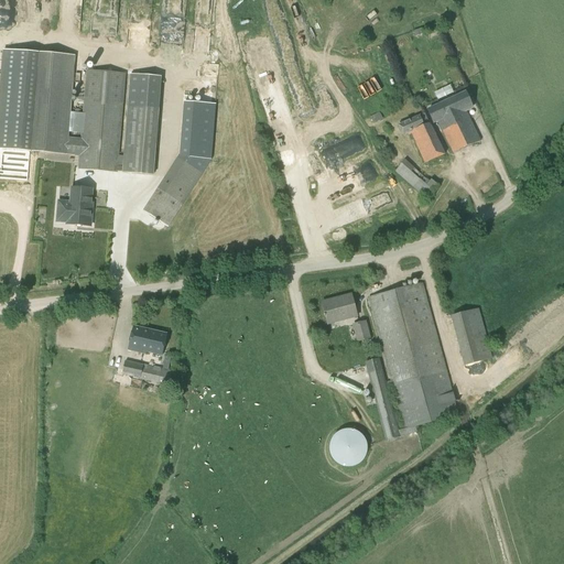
[(35,53),(3,50),(0,84),(0,149),(26,152),(51,154),(67,155),(67,154),(79,155),(78,170),(118,174),(118,172),(122,172),(122,173),(153,175),(155,153),(125,151),(122,167),(119,166),(123,104),(126,86),(126,74),(87,71),(84,100),(80,139),(68,138),(75,56),(49,54),(35,53)]
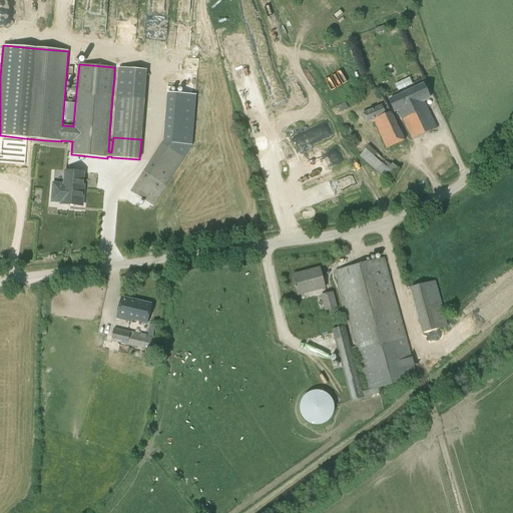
[(396,82),(398,88),(412,85),(410,78),(396,82)]
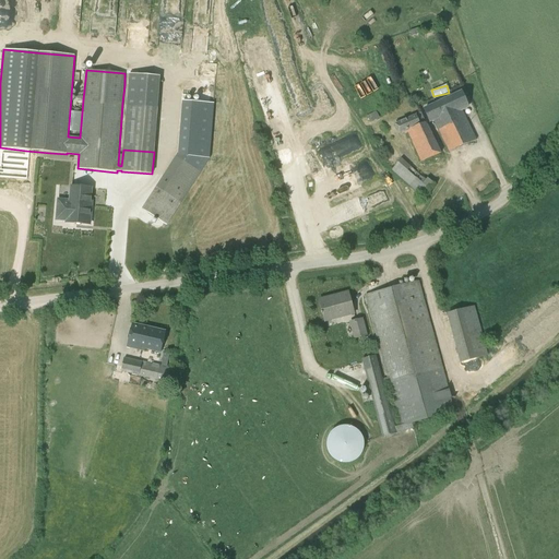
[(460,94),(424,110),(429,122),(433,120),(448,153),(475,141),(461,110),(466,108),(460,94)]
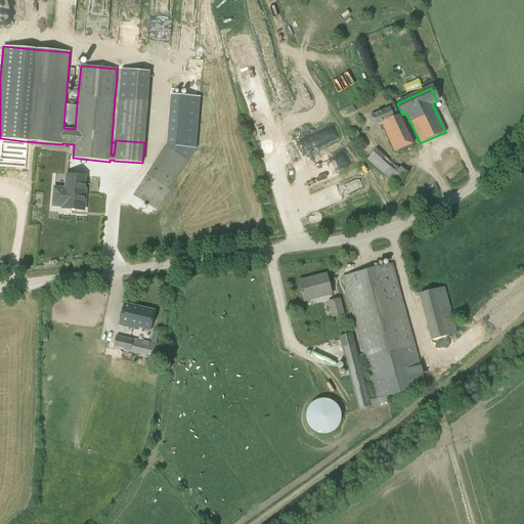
[(352,104),(344,110),(345,113),(346,112),(347,115),(355,111),(352,104)]
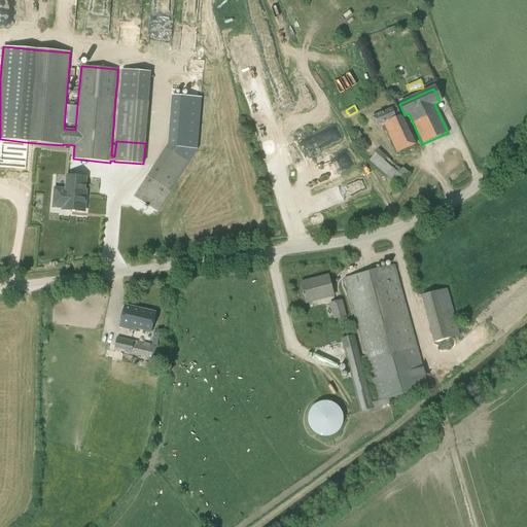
[(372,118),(376,128),(383,124),(396,153),(415,145),(397,107),(372,118)]
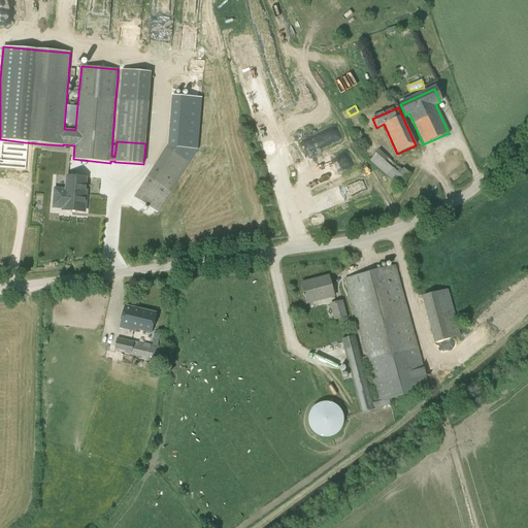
[(133,199),(157,213),(189,164),(165,149),(133,199)]
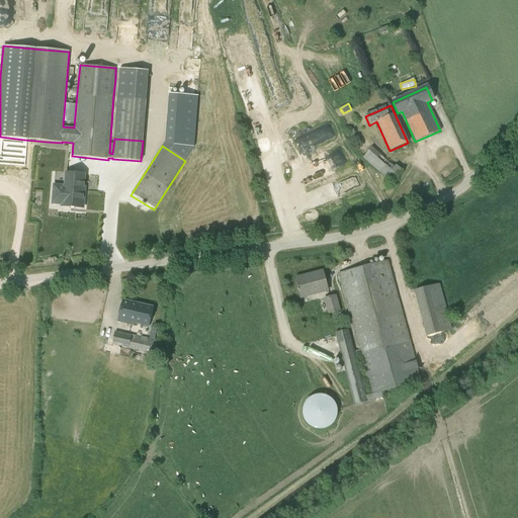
[(395,167),(371,147),(362,158),(392,183),(403,171),(396,165),(395,167)]
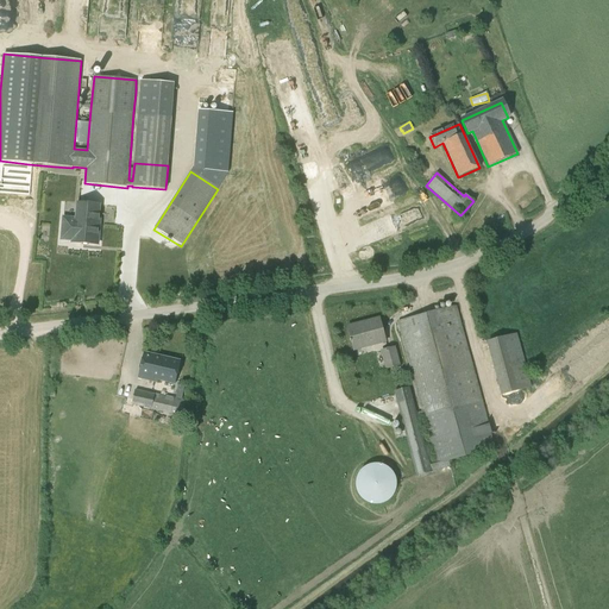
[(71,243),(98,245),(99,225),(98,225),(99,206),(77,203),(76,219),(63,218),(62,239),(73,240),(71,243)]
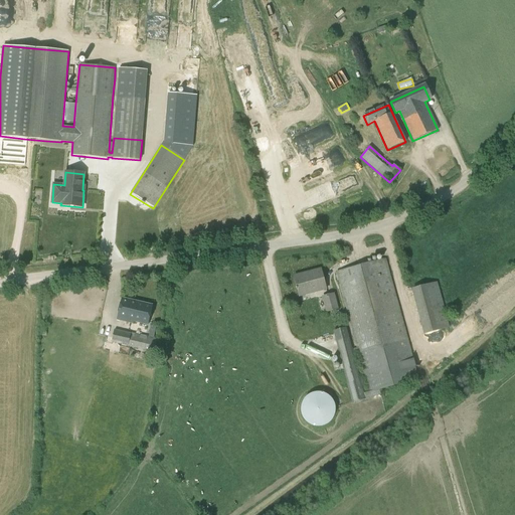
[(333,331),(352,403),(381,395),(379,390),(418,379),(385,259),(336,272),(356,348),(352,349),(346,328),(333,331)]
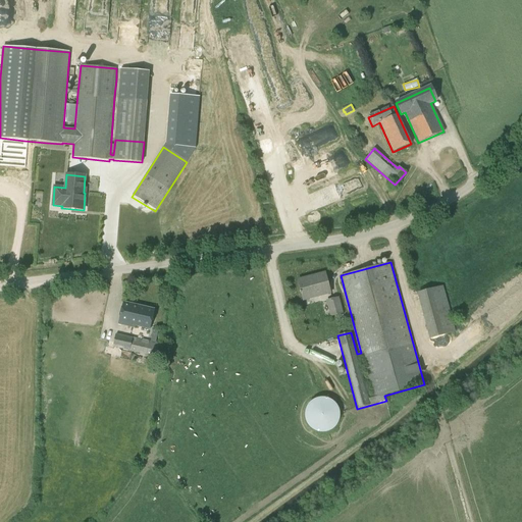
[(330,293),(325,273),(298,280),(303,300),(330,293)]
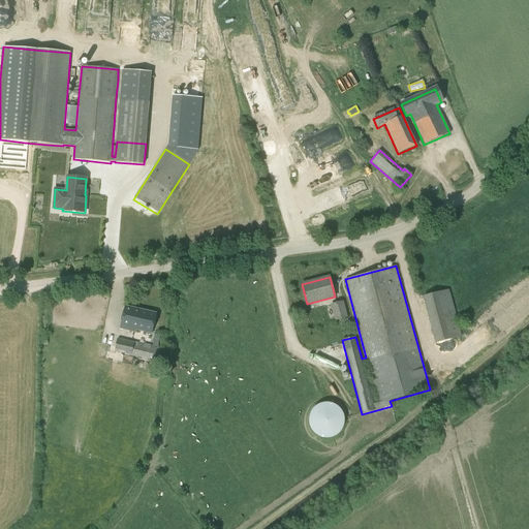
[(434,342),(462,336),(449,288),(423,296),(434,342)]
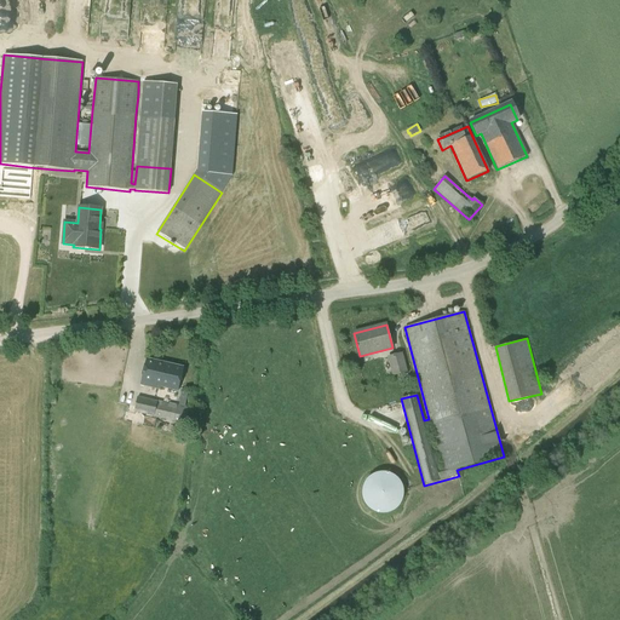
[(408,373),(402,352),(388,357),(392,377),(408,373)]
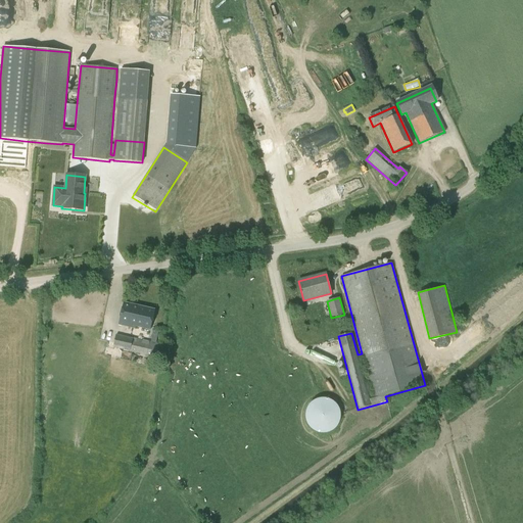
[(124,303),(119,325),(135,329),(136,327),(150,330),(154,311),(124,303)]
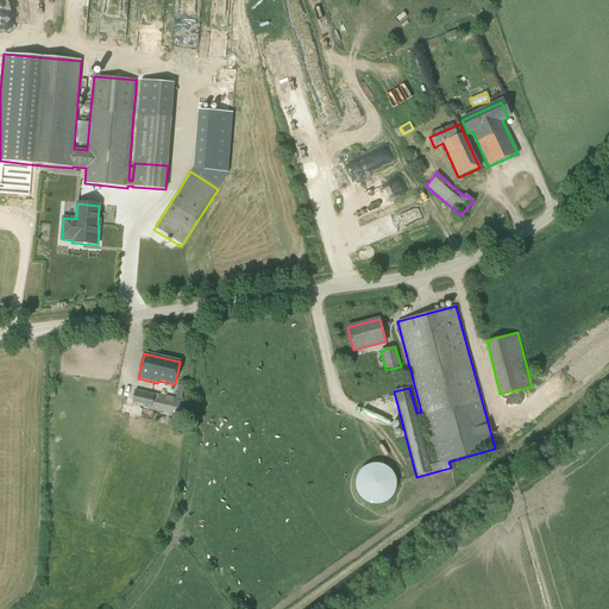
[(135,390),(131,406),(181,418),(186,397),(177,395),(176,400),(135,390)]
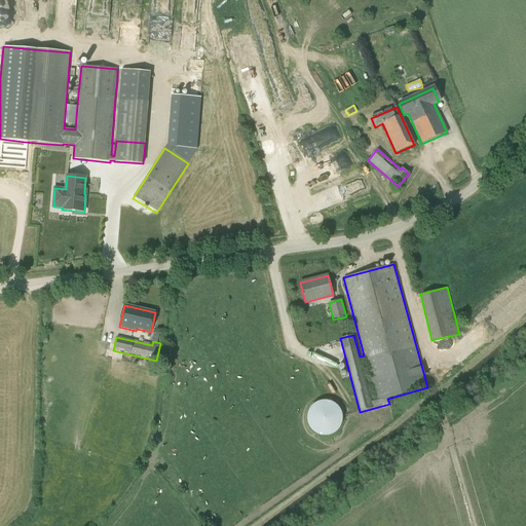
[(340,420),(340,416),(340,413),(339,410),(338,407),(336,405),(334,403),(331,401),(329,400),(327,400),(324,399),(321,399),(317,400),(316,401),(313,402),(311,404),(309,406),(307,409),(307,410),(306,413),(305,416),(306,420),(307,423),(309,426),(310,428),(313,430),(316,433),(321,434),(324,434),(328,433),(331,431),(333,430),(336,428),(337,426),(339,423),(340,420)]
